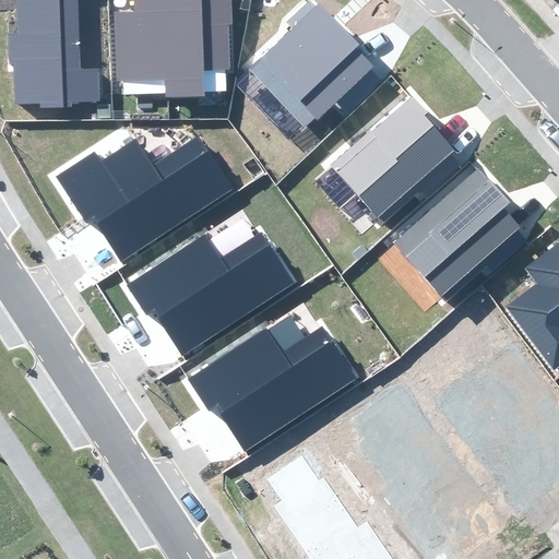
[(14,0),(16,32),(7,32),(8,66),(14,64),(15,104),(40,104),(40,107),(71,106),(71,104),(100,103),(99,68),(80,68),(76,0),(14,0)]
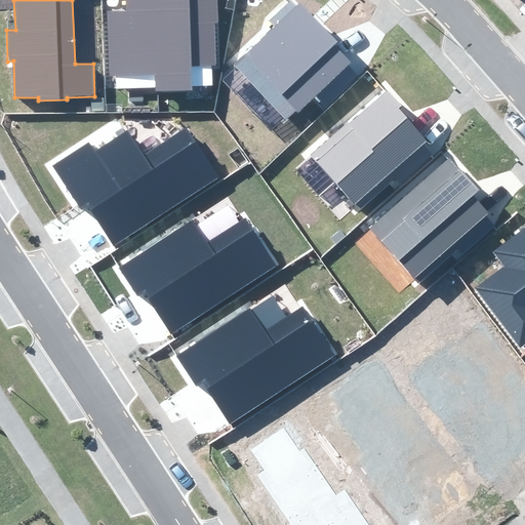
[(220,66),(216,0),(126,0),(127,11),(109,12),(111,75),(155,73),(156,92),(193,91),(192,67),(220,66)]
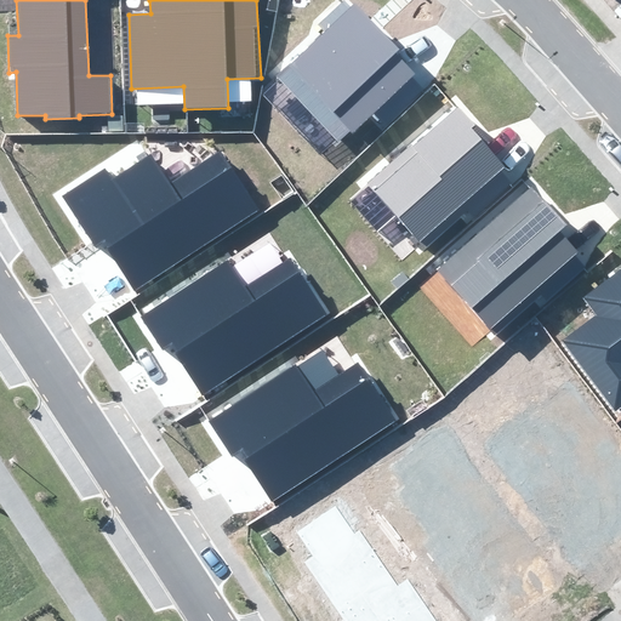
[(277,74),(339,138),(349,127),(353,131),(374,110),(385,121),(420,87),(410,78),(414,74),(396,53),(400,49),(354,1),(351,5),(346,0),(341,0),(315,26),(322,32),(277,74)]
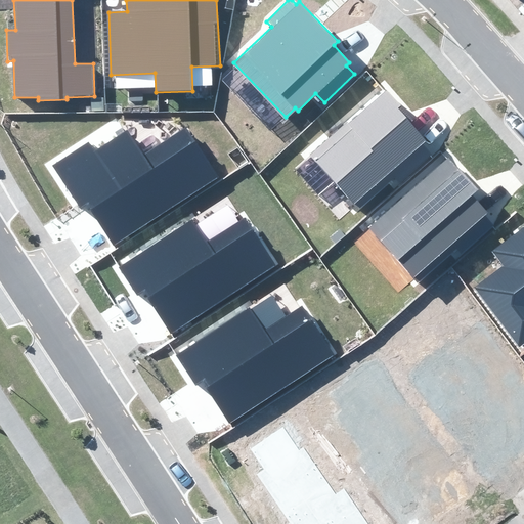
[(415,119),(387,87),(311,155),(359,208),(426,148),(422,144),(426,141),(409,124),(415,119)]
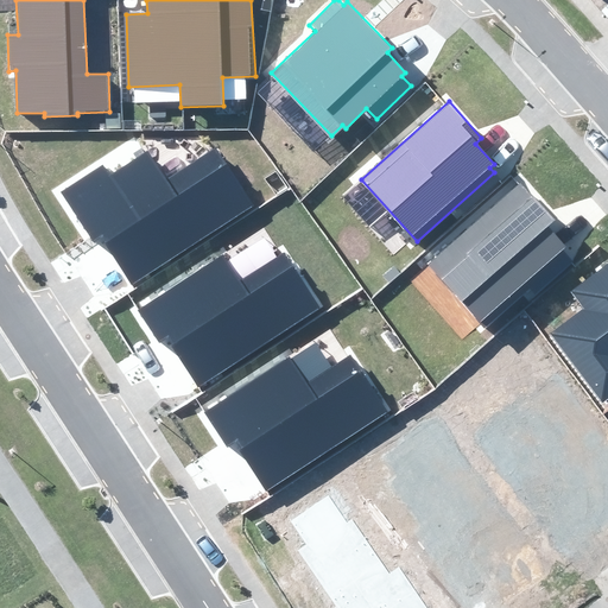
[(102,235),(133,282),(251,206),(215,149),(166,179),(147,150),(108,176),(102,166),(61,192),(93,241),(102,235)]
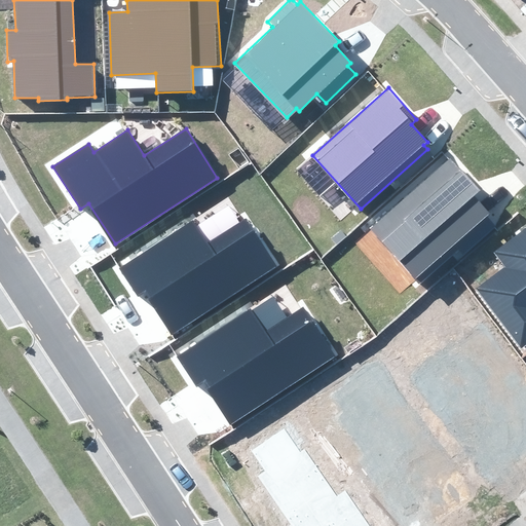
[(370,229),(415,279),(489,213),(473,196),(480,190),(450,157),(370,229)]
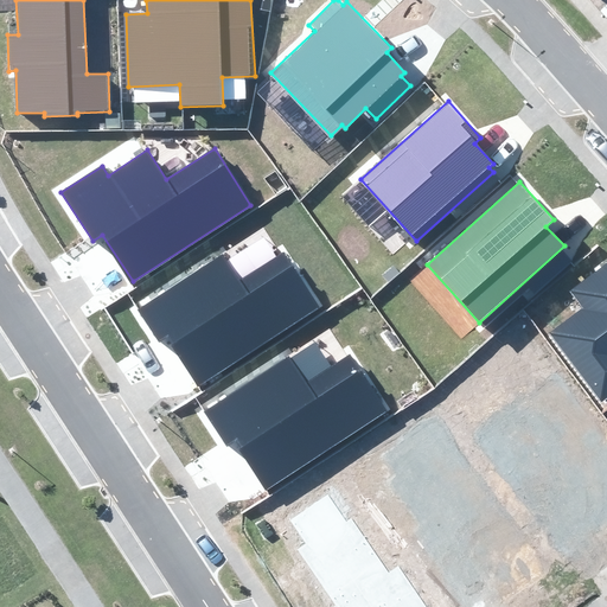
[(168,334),(198,381),(318,305),(283,251),(238,280),(222,254),(138,308),(159,342),(168,334)]
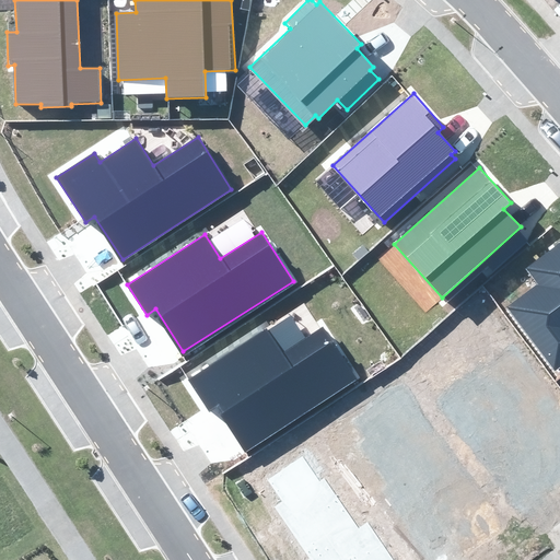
[(505,306),(556,372),(559,368),(559,240),(523,268),(535,283),(505,306)]
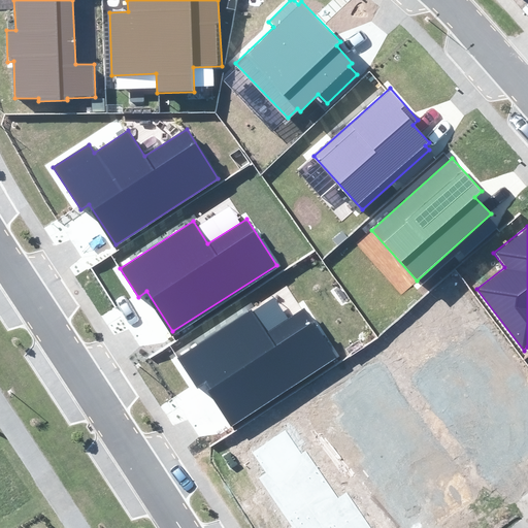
[(205,383),(231,423),(335,356),(305,310),(288,321),(273,300),(253,314),(251,310),(176,359),(196,389),(205,383)]
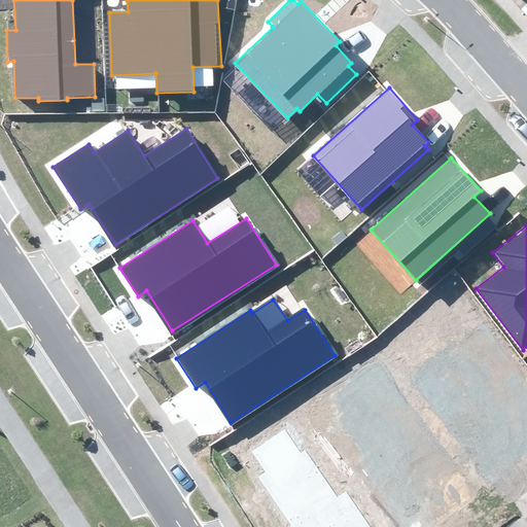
[(369,526),(346,492),(336,498),(305,450),(301,453),(285,429),(251,451),(264,471),(257,476),(290,526),(289,526),(369,526)]
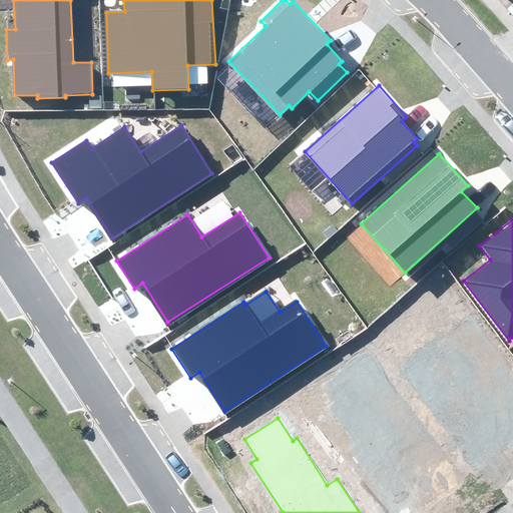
All buildings are outlined.
